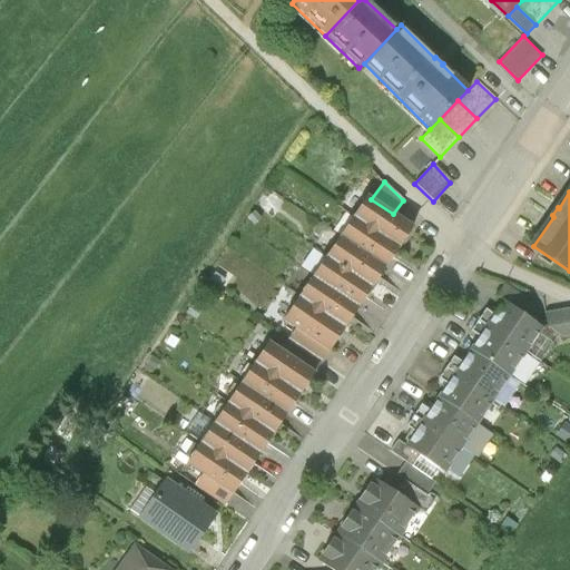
[(371,199),(366,196),(353,217),(399,248),(412,227),(393,214),(371,199)]
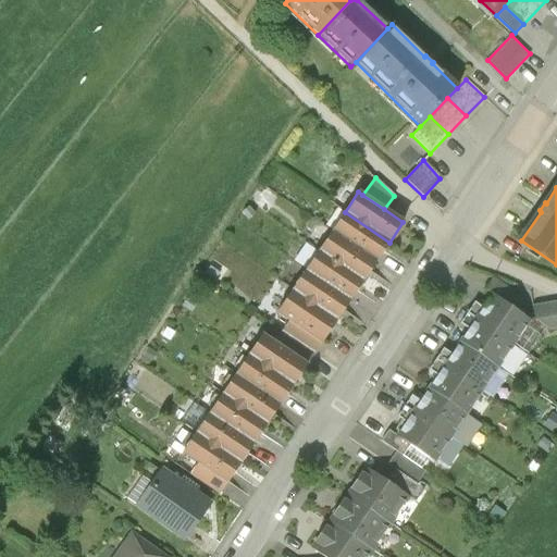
[(390,243),(345,212),(332,232),(376,262),(390,243)]
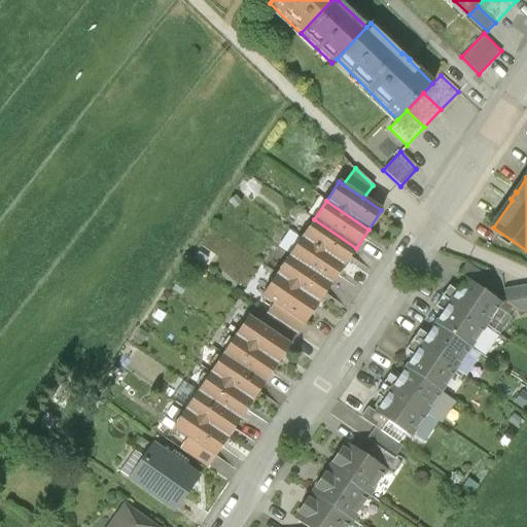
[(356,248),(314,219),(302,238),(343,267),(356,248)]
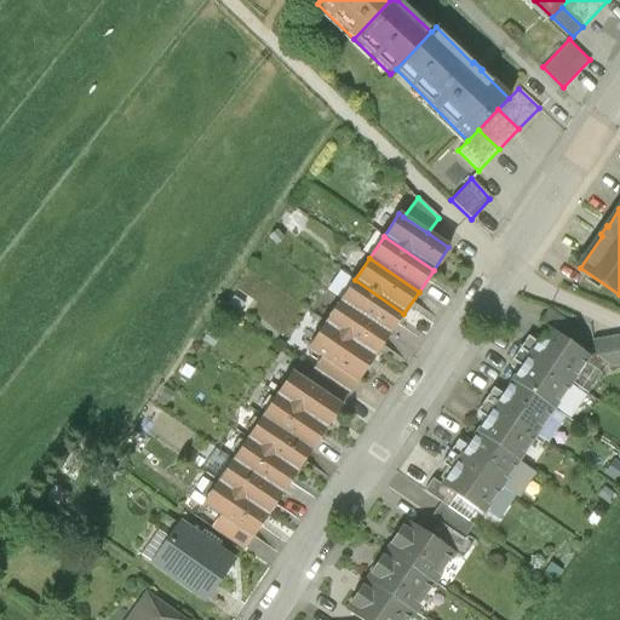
[(403,314),(355,280),(339,302),(389,334),(403,314)]
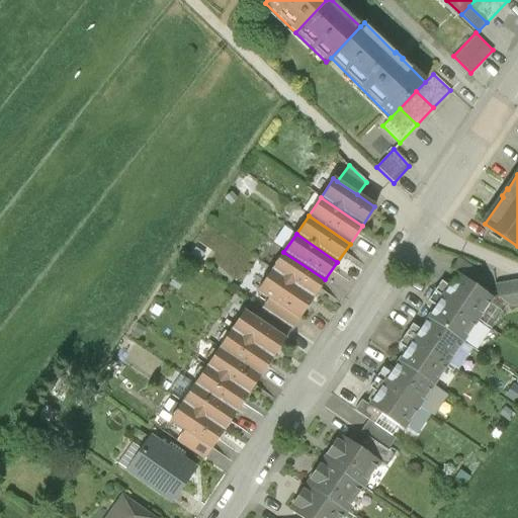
[(325,279),(283,252),(271,270),(313,297),(325,279)]
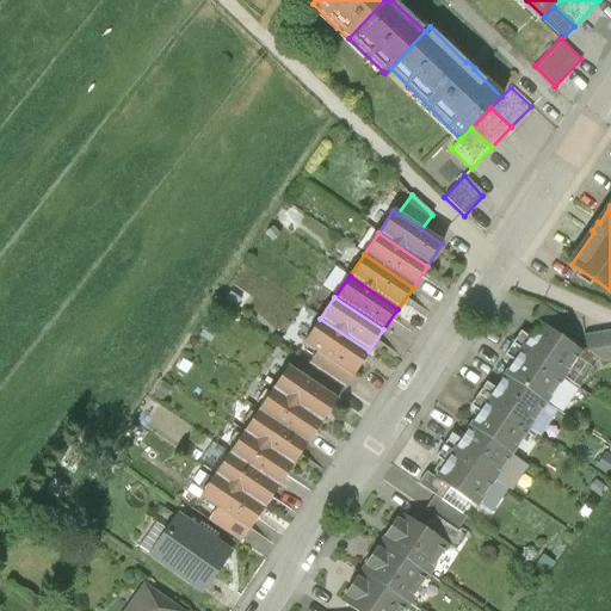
[(562,321),(541,307),(532,319),(539,323),(554,333),(562,321)]
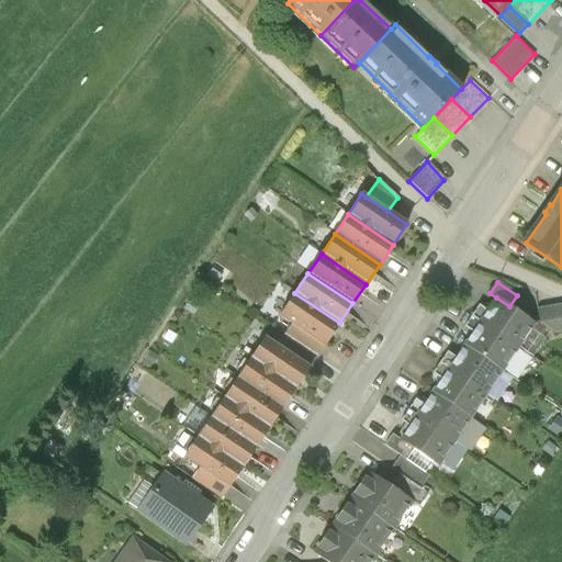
[(339,323),(294,293),(279,316),(291,325),(324,347),(339,323)]
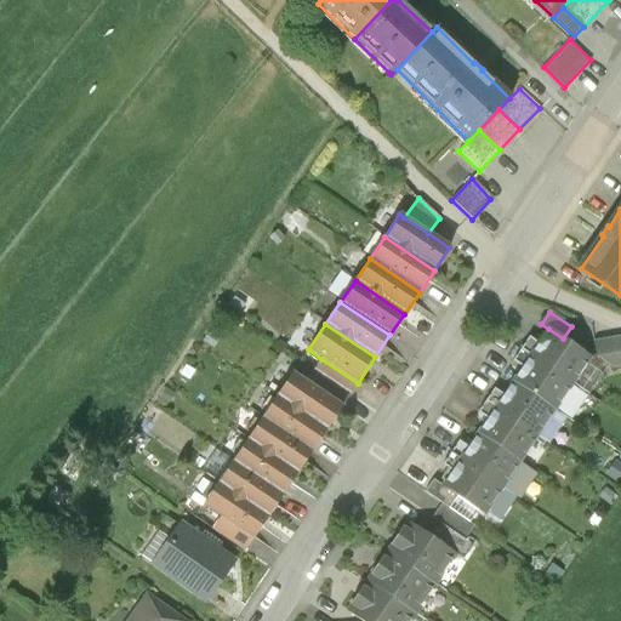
[(563,339),(548,329),(537,343),(529,337),(520,349),(571,383),(573,385),(591,358),(563,339)]
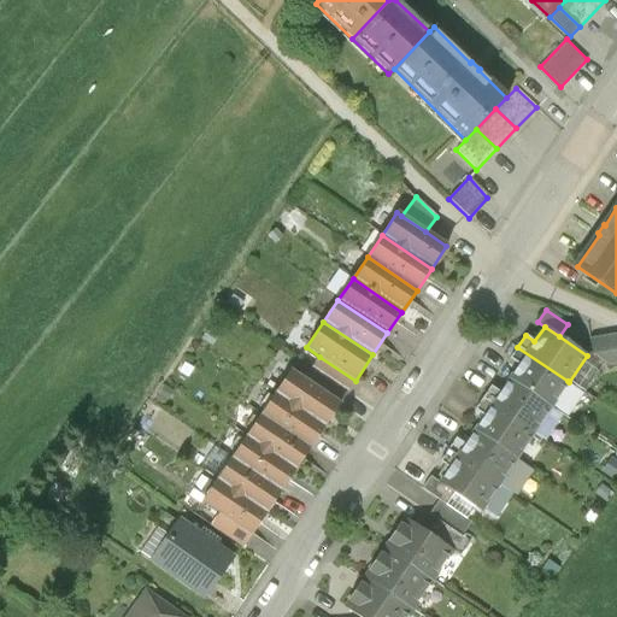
[(591,362),(616,359),(616,334),(591,336),(591,362)]
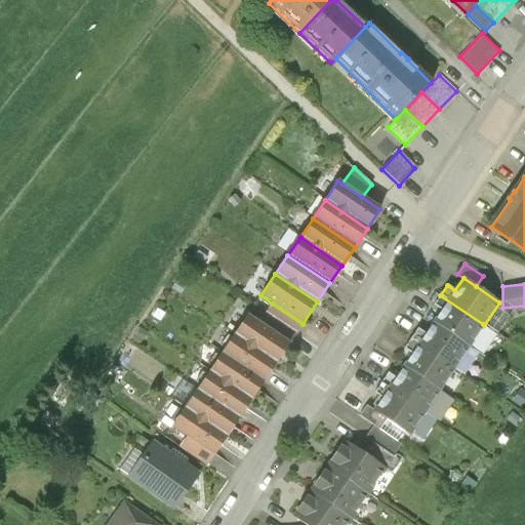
[(483,324),(441,295),(434,306),(442,311),(434,323),(468,347),(483,324)]
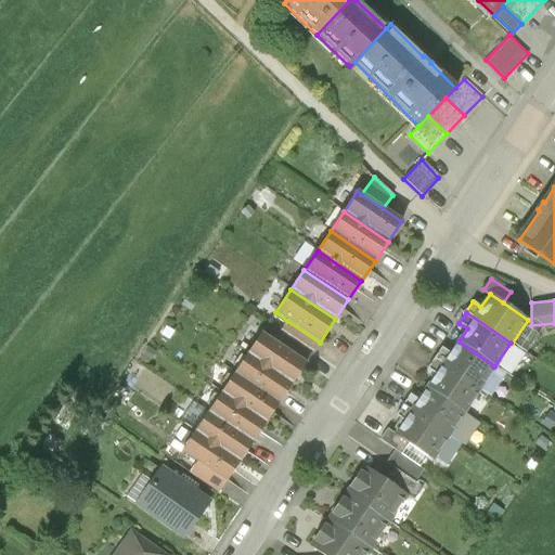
[(320,343),(287,321),(280,331),(312,353),(320,343)]
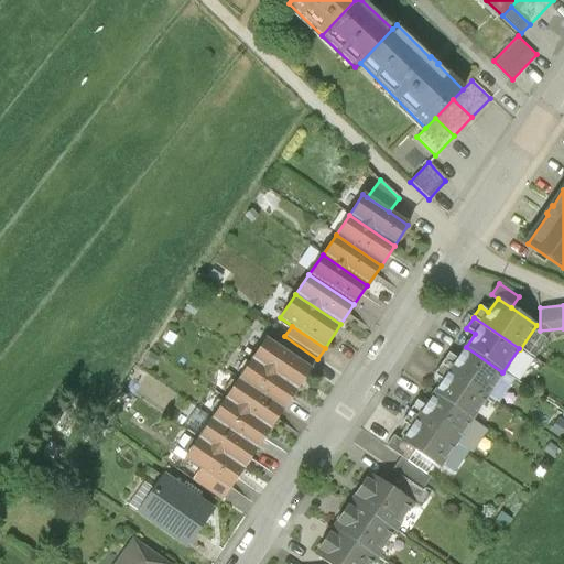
[(317,359),(284,336),(278,347),(310,369),(317,359)]
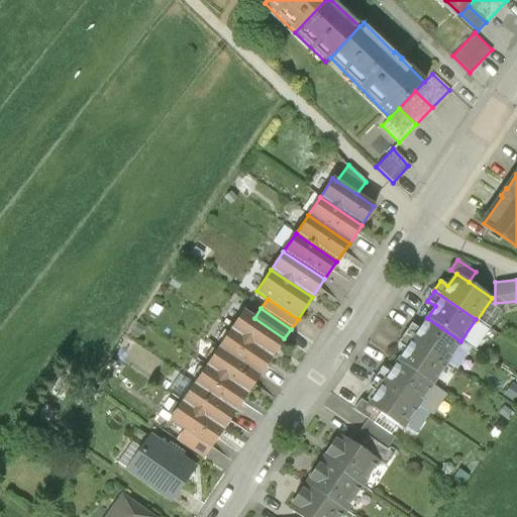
[(254,318),(242,311),(230,329),(272,357),(284,338),(254,318)]
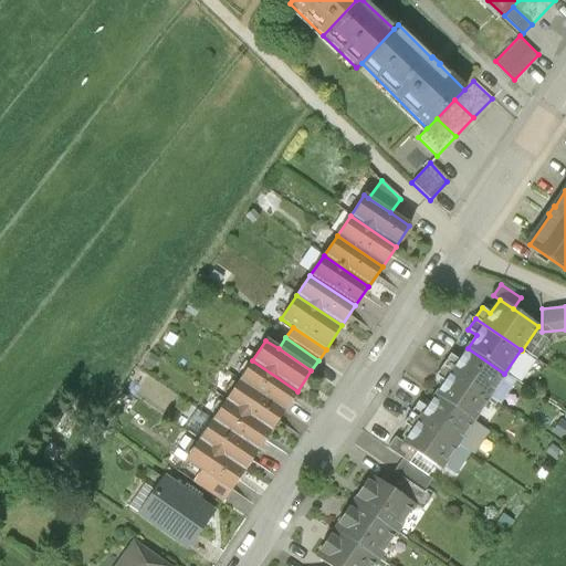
[(504,374),(468,348),(459,362),(450,356),(443,366),(443,367),(489,397),(504,374)]
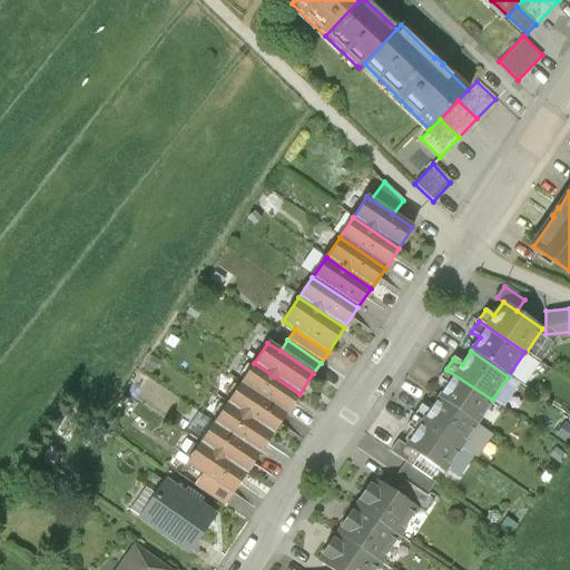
[(300,394),(254,363),(241,383),(286,414),(300,394)]
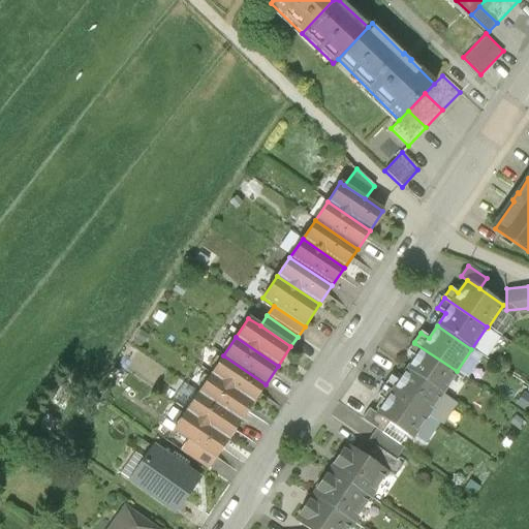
[(457,371),(414,343),(408,352),(415,358),(407,370),(441,394),(457,371)]
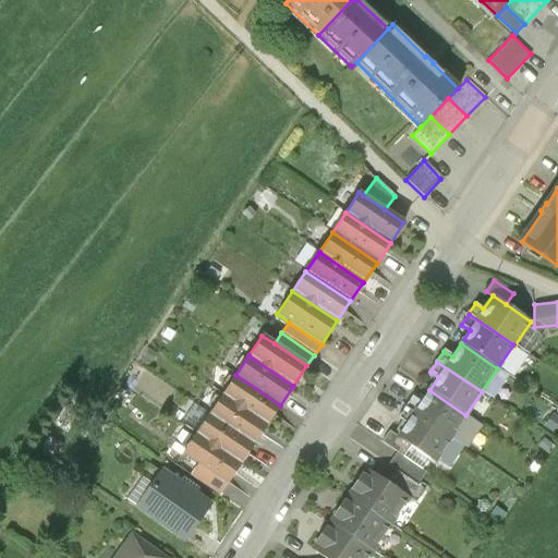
[(280,405),(235,375),(222,395),(267,425),(280,405)]
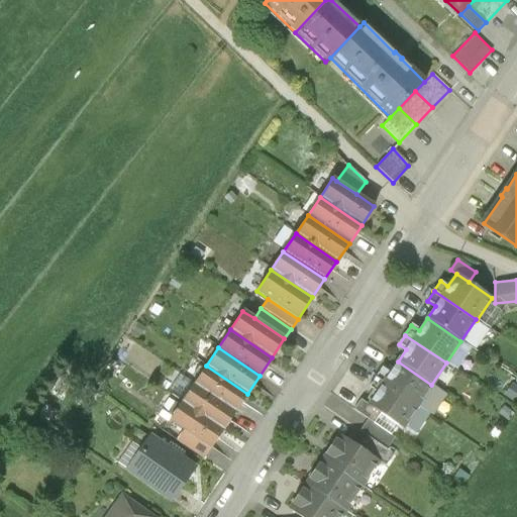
[(431,385),(398,362),(390,374),(382,370),(376,379),(417,406),(431,385)]
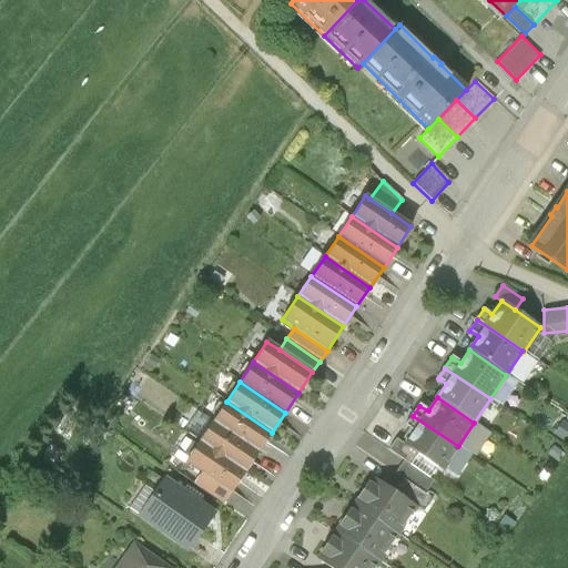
[(272,433),(226,402),(213,422),(259,453),(272,433)]
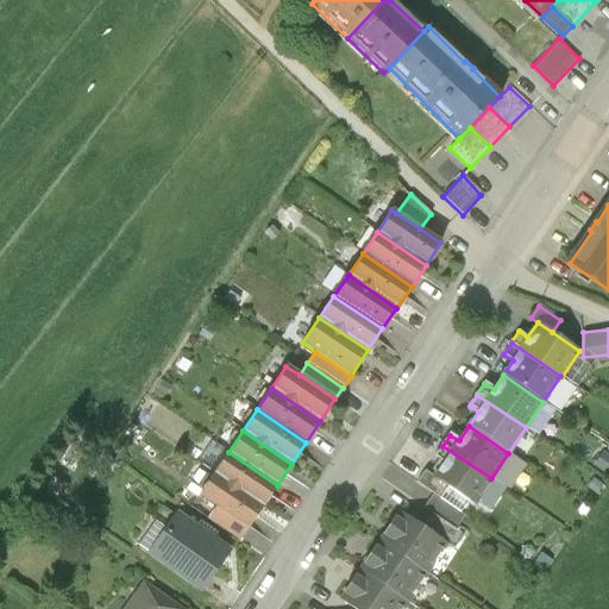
[(443,446),(441,445),(433,457),(443,463),(433,477),(447,488),(475,506),(491,479),(491,478),(443,446)]
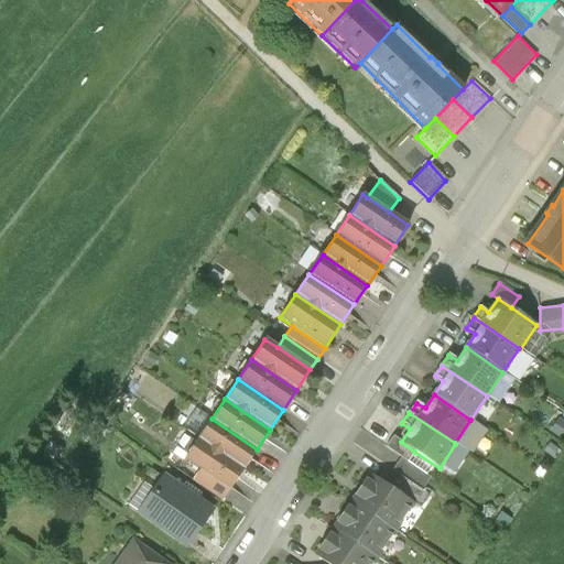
[(257,449),(212,419),(198,438),(242,469),(257,449)]
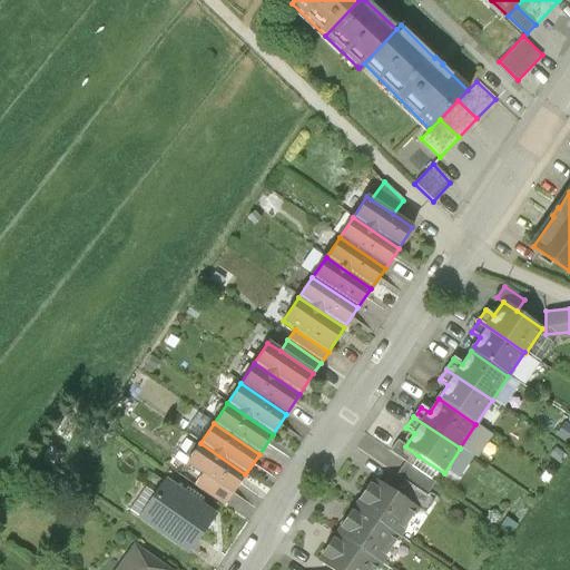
[(405,446),(397,441),(390,452),(405,463),(411,468),(419,457),(405,446)]
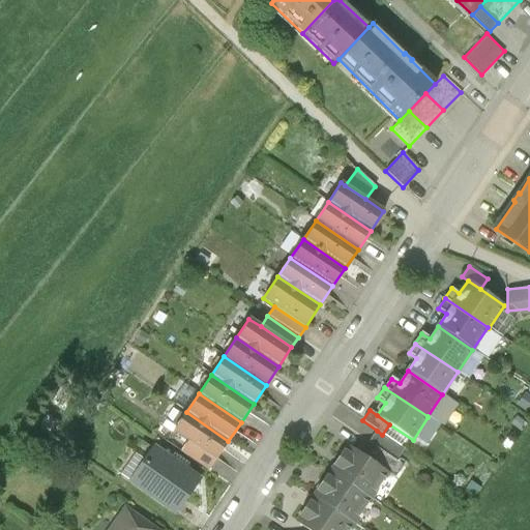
[(228,441),(186,412),(173,431),(188,441),(215,460),(228,441)]
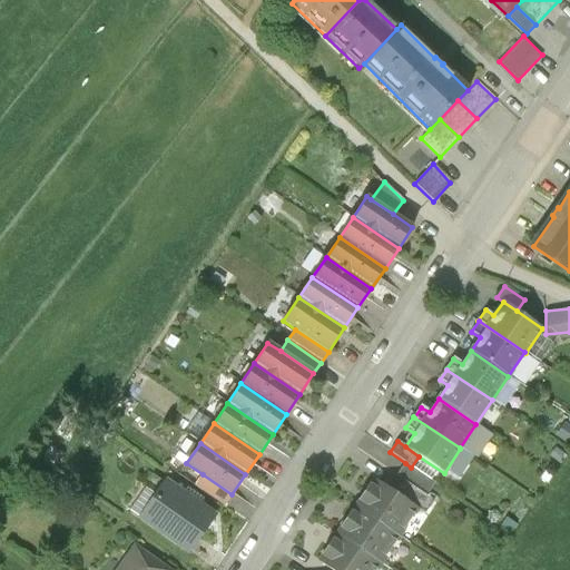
[(411,468),(405,463),(396,477),(404,481),(425,495),(434,483),(411,468)]
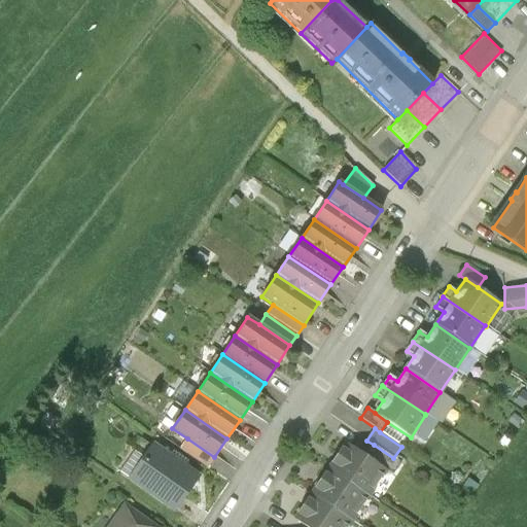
[(214,457),(187,438),(180,449),(207,467),(214,457)]
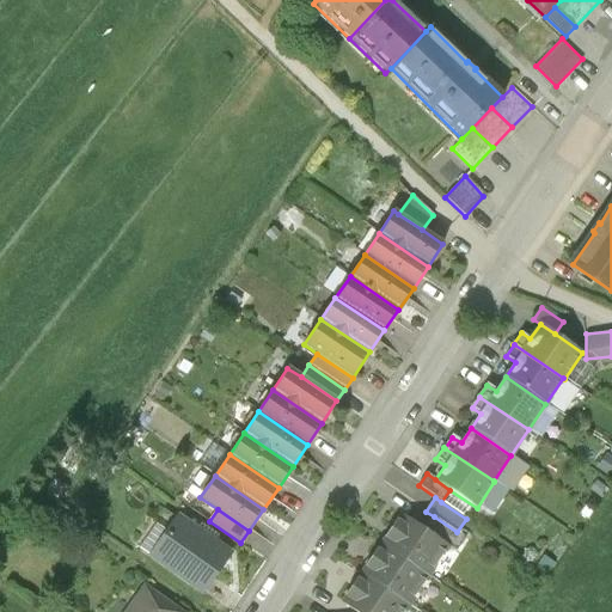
[(424,531),(402,515),(381,545),(428,576),(447,548),(447,546),(424,531)]
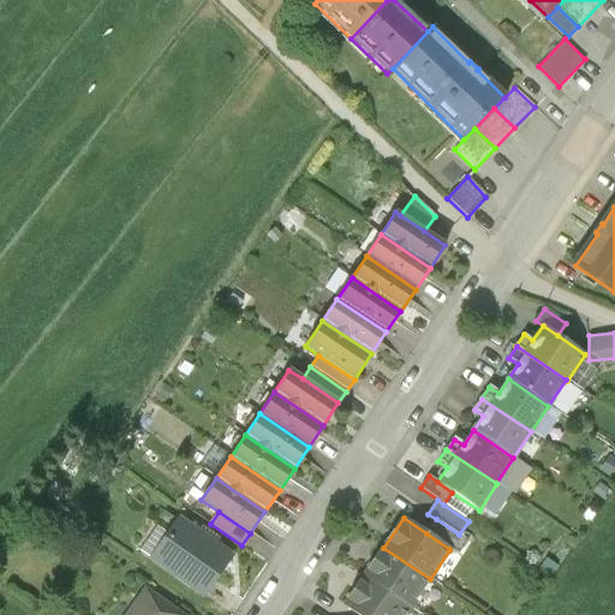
[(227,555),(177,519),(149,560),(201,595),(227,555)]
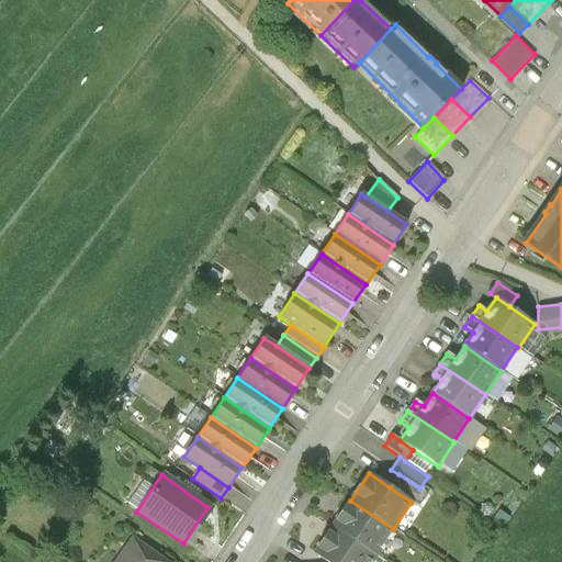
[(419,489),(398,474),(390,487),(411,502),(411,503),(417,507),(427,494),(419,489)]
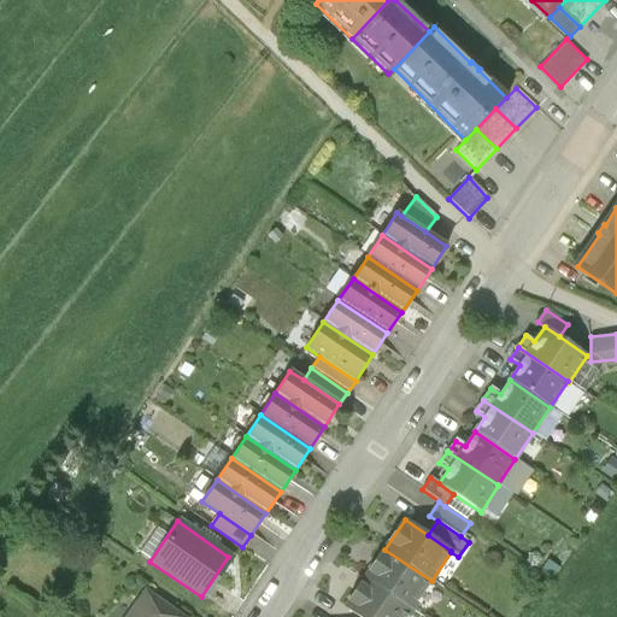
[(432,581),(385,550),(365,579),(410,610),(411,610),(432,581)]
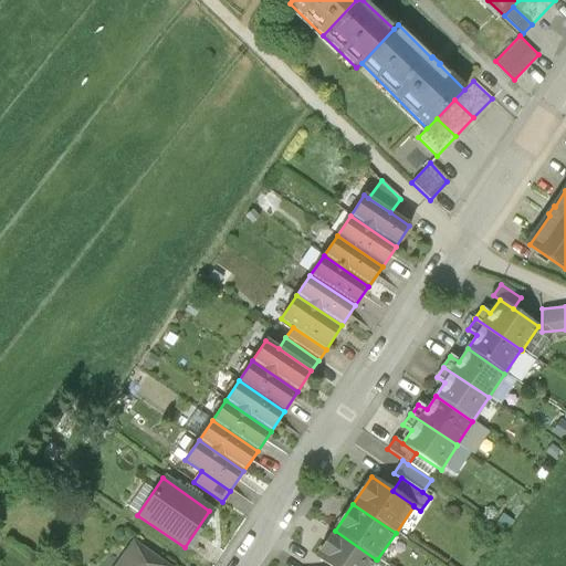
[(371,565),(376,559),(335,531),(316,558),(327,565),(371,565)]
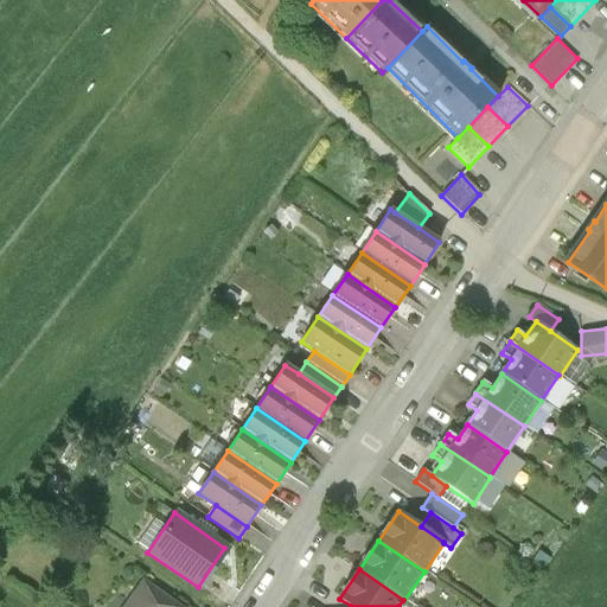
[(177,606),(142,582),(125,606),(177,606)]
